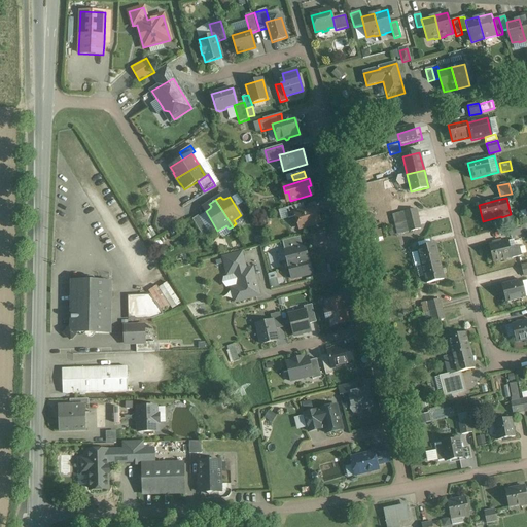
[(303,204),(285,209),(288,218),(296,216),(295,213),(305,210),(303,204)]
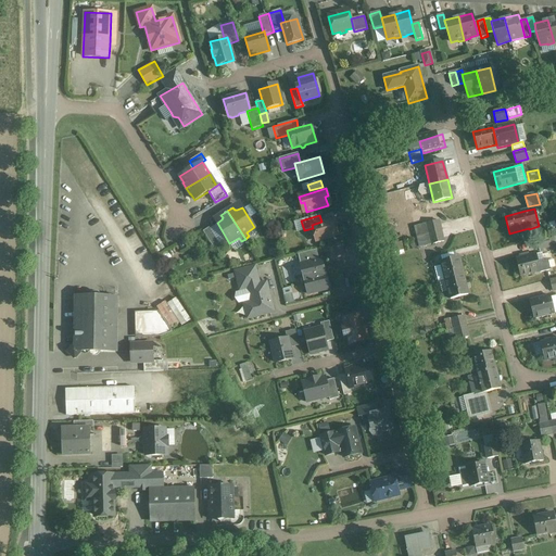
[(321,222),(312,225),(313,228),(316,241),(338,236),(332,219),(321,222)]
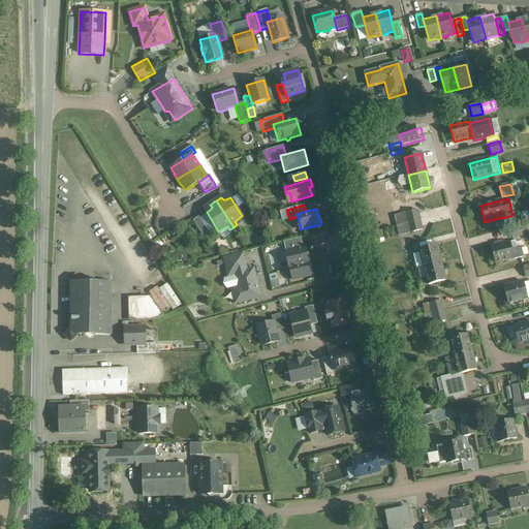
[(417,210),(402,214),(404,224),(419,220),(417,210)]
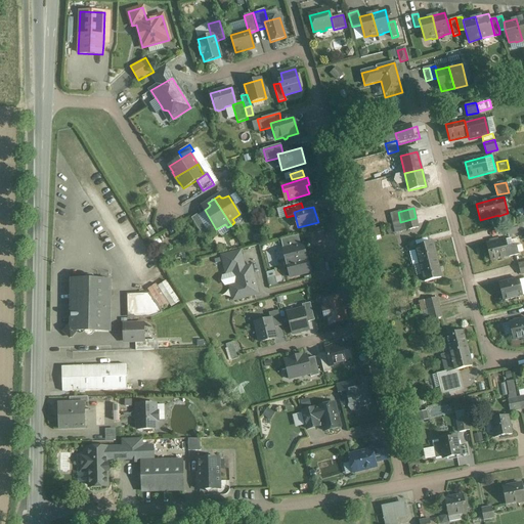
[(207,230),(198,214),(191,218),(201,233),(207,230)]
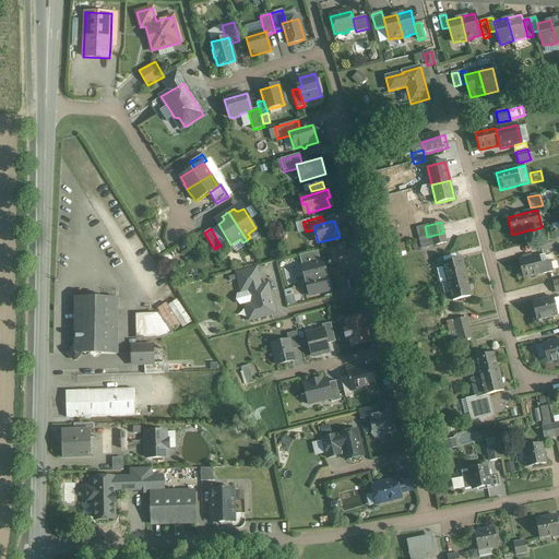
[(443,233),(427,237),(429,244),(433,242),(435,246),(445,242),(443,233)]
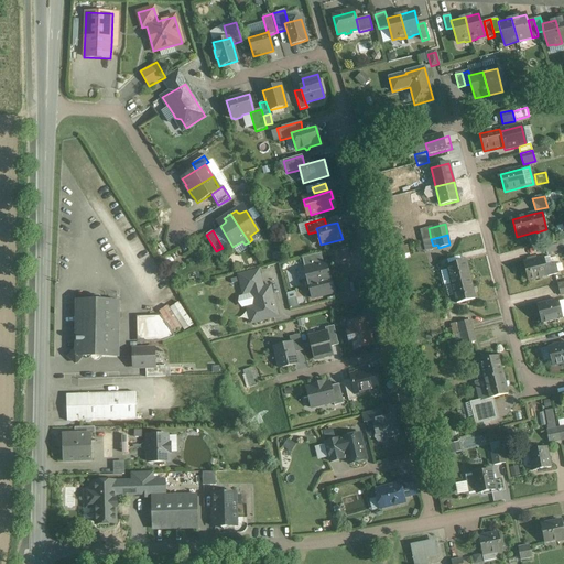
[(555,240),(544,242),(546,253),(559,251),(555,240)]
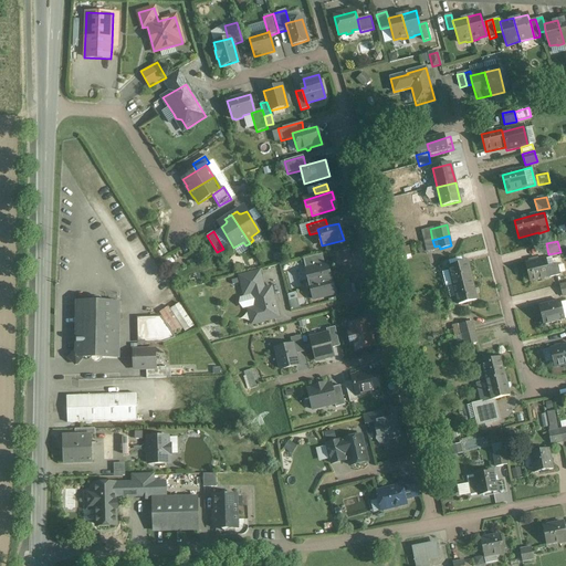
[(322,254),(303,260),(306,270),(325,265),(322,254)]
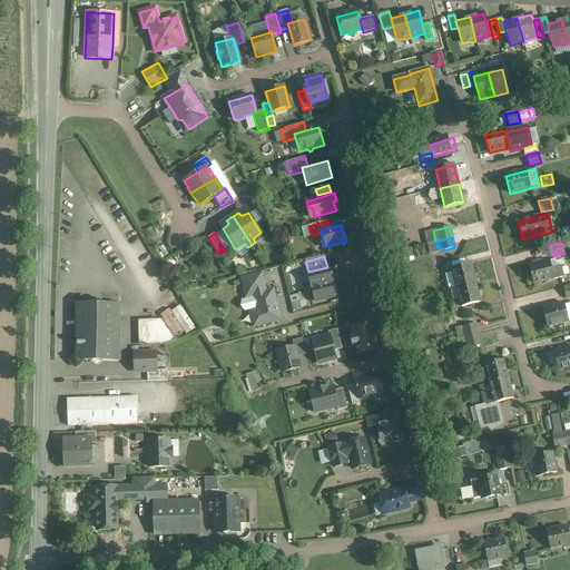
[(549,261),(529,266),(533,284),(553,279),(564,277),(561,266),(551,269),(549,261)]
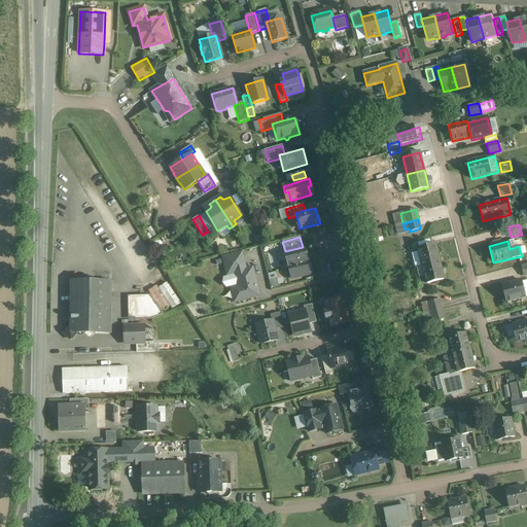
[(434,244),(418,248),(422,267),(440,261),(434,244)]
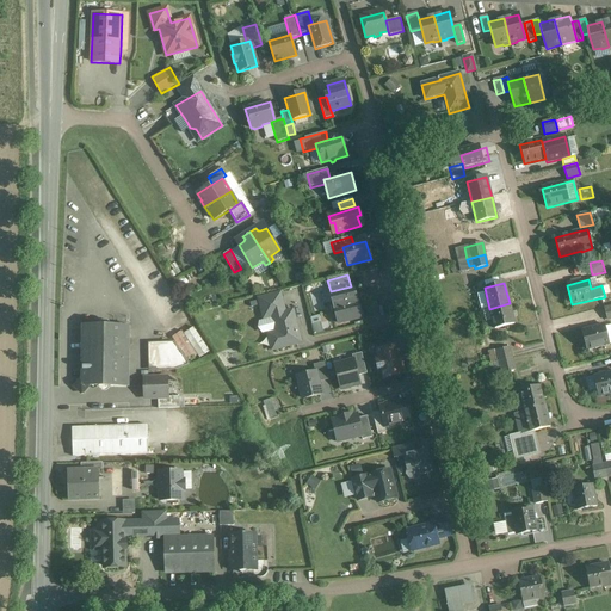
[(351,287),(331,291),(333,302),(333,303),(335,312),(335,313),(339,323),(360,319),(358,306),(356,307),(353,298),(356,298),(353,285),(351,287)]
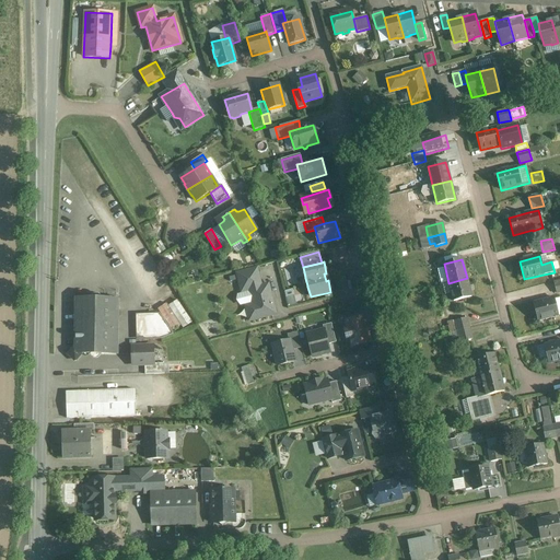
[(257,269),(237,275),(242,292),(249,290),(252,290),(251,286),(260,283),(257,269)]
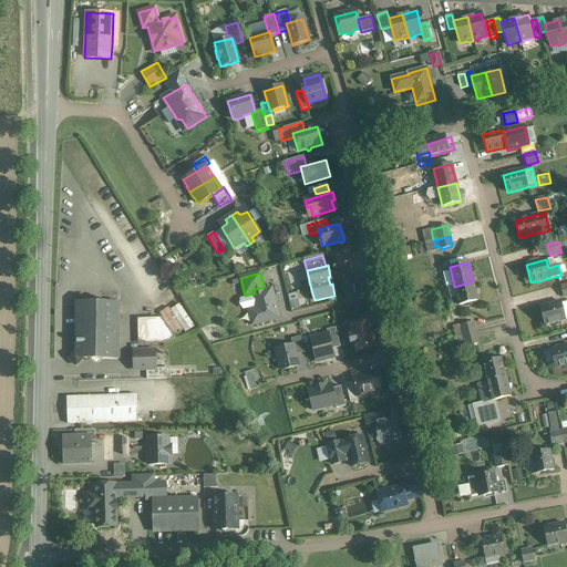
[(473,281),(454,287),(460,306),(477,301),(473,281)]
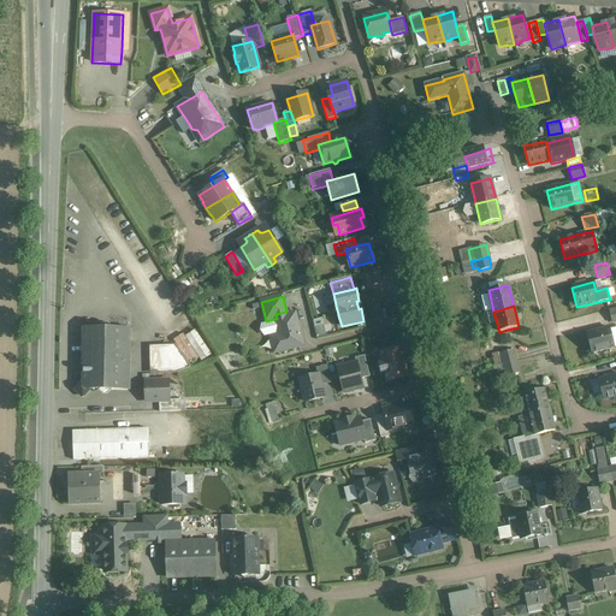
[(295,313),(286,315),(286,312),(276,314),(277,319),(274,319),(278,335),(270,337),(274,354),(303,345),(295,313)]
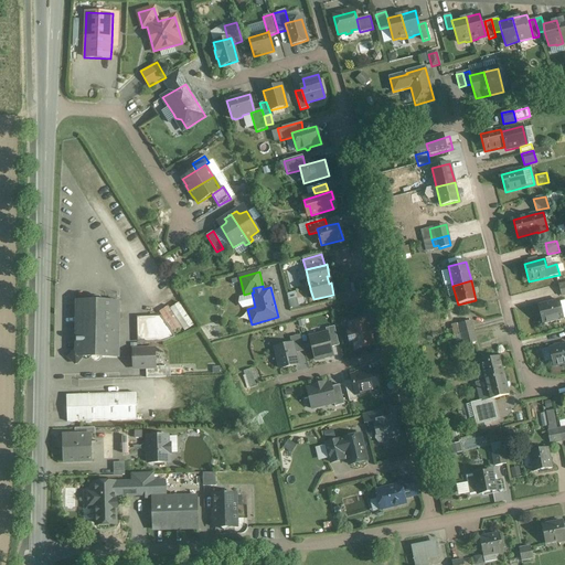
[(120,302),(77,301),(76,350),(70,358),(76,364),(82,356),(119,358),(120,302)]
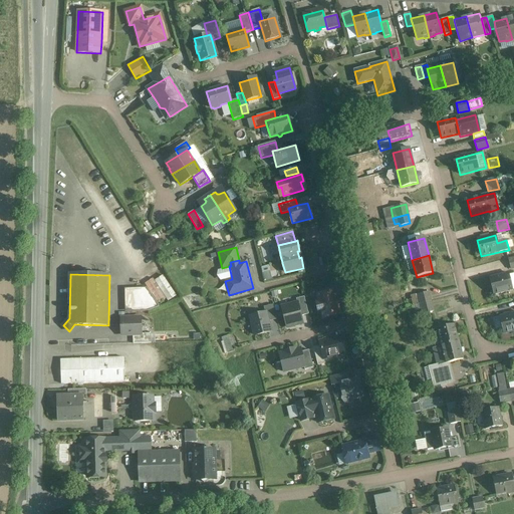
[(164,296),(159,300),(161,304),(177,294),(163,274),(149,283),(156,294),(160,291),(164,296)]
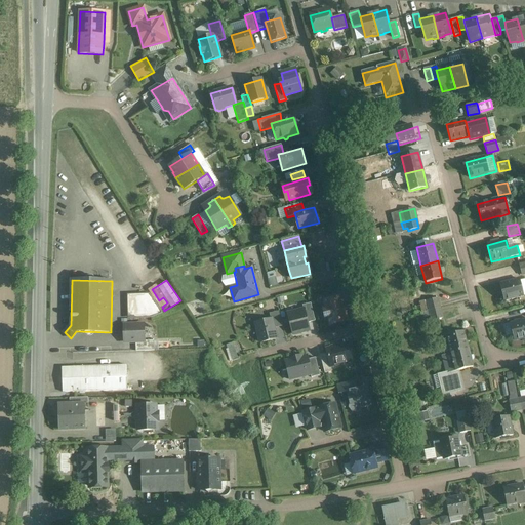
[(519,280),(500,285),(505,301),(523,296),(519,280)]
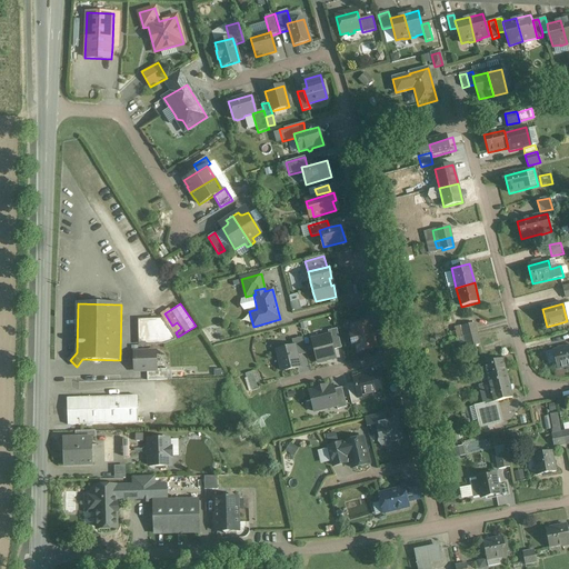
[(377,311),(368,313),(370,322),(372,332),(381,330),(377,311)]
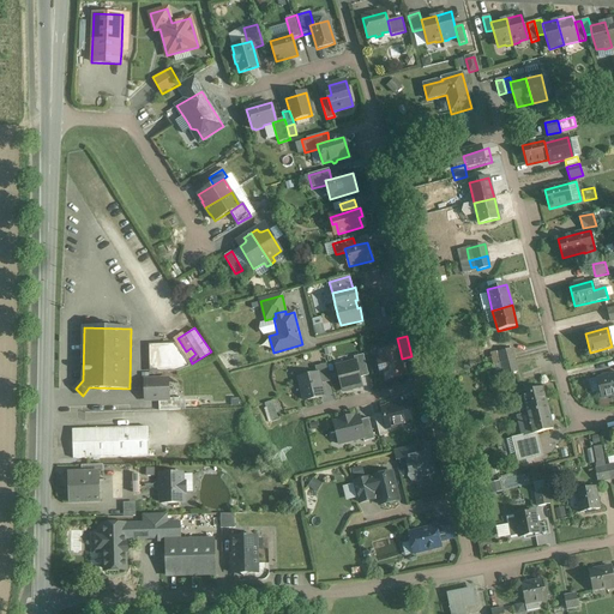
[(175,344),(149,344),(149,373),(178,372),(191,367),(175,344)]
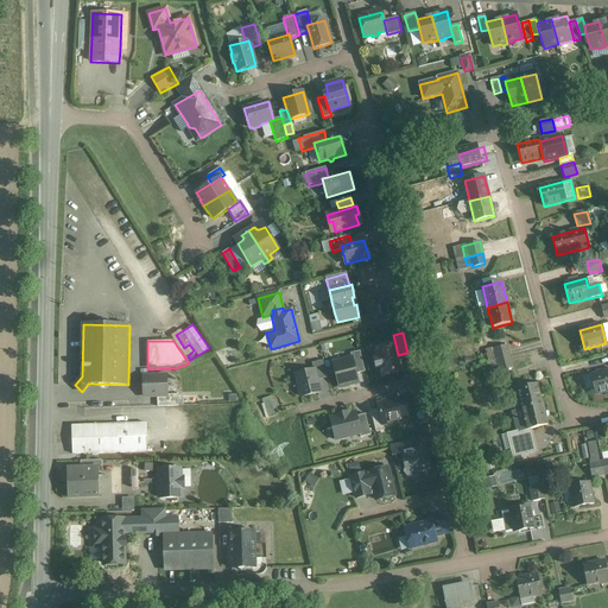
[(396,344),(375,349),(378,359),(374,360),(375,360),(377,367),(377,368),(380,368),(382,377),(403,372),(400,361),(399,356),(398,355),(396,344)]
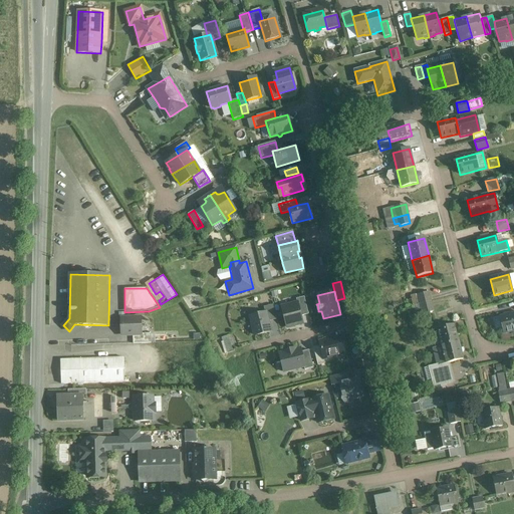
[(429,292),(418,295),(421,304),(431,302),(429,292)]
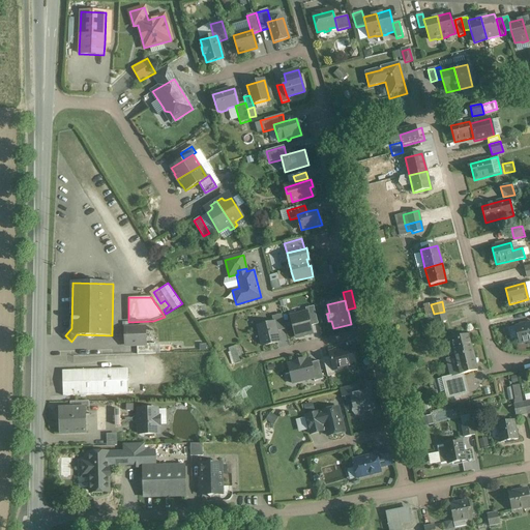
[(314,306),(305,308),(306,313),(311,326),(318,324),(314,306)]
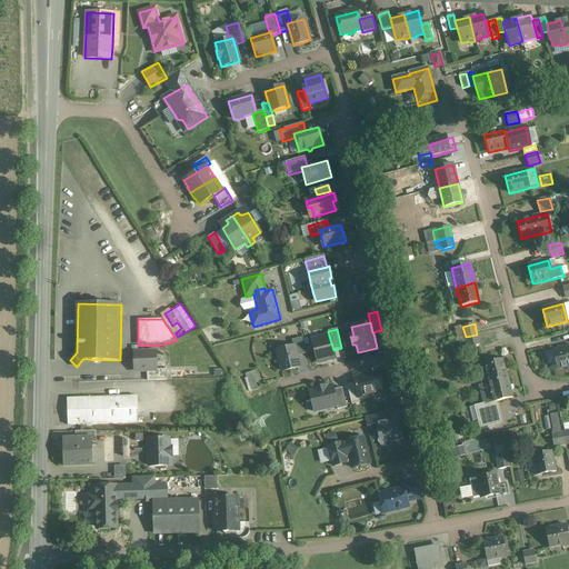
[(477,335),(466,337),(468,348),(480,345),(477,335)]
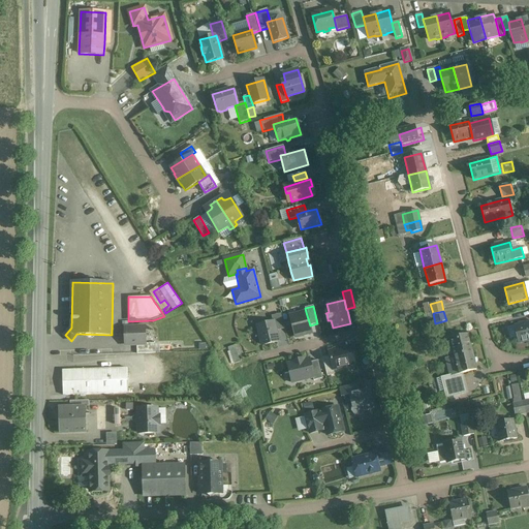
[(306,312),(290,316),(296,337),(311,334),(310,325),(306,312)]
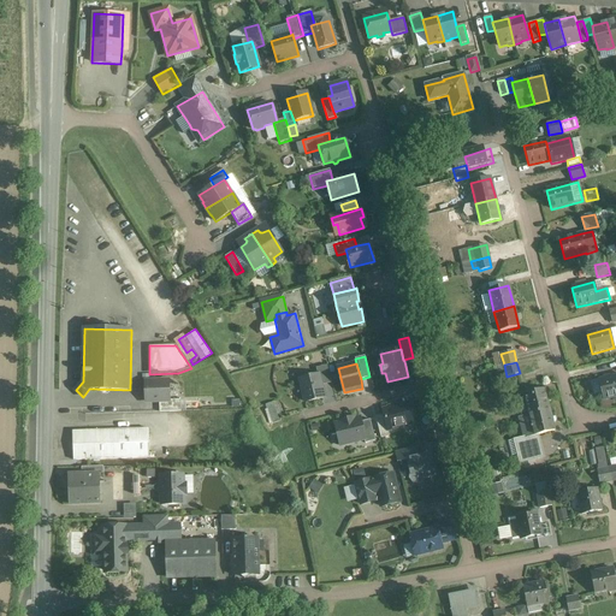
[(327,366),(317,368),(318,375),(319,375),(321,386),(332,383),(327,366)]
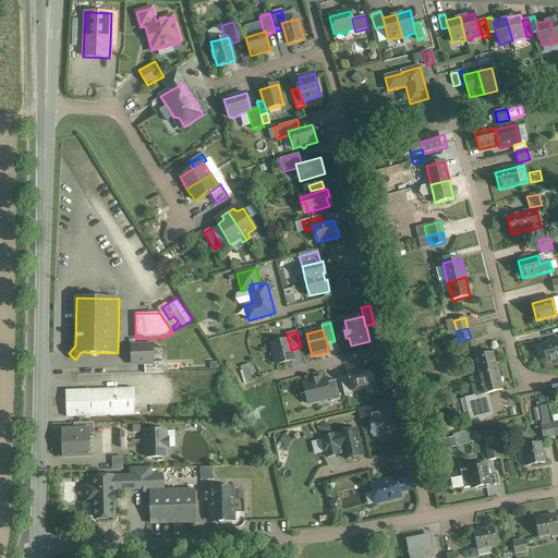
[(288,340),(271,344),(277,364),(293,361),(291,350),(289,340),(288,340)]
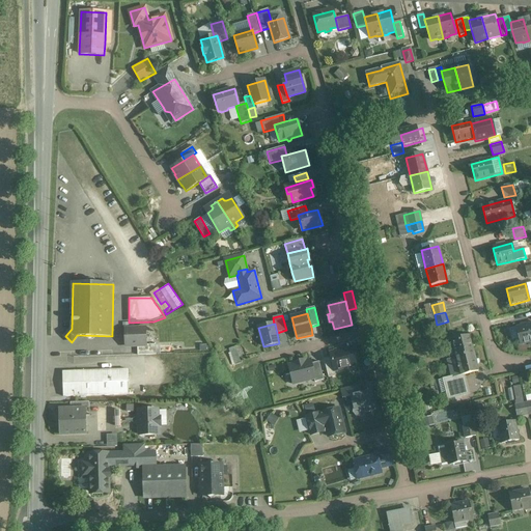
[(530,324),(516,328),(521,344),(530,341),(530,324)]
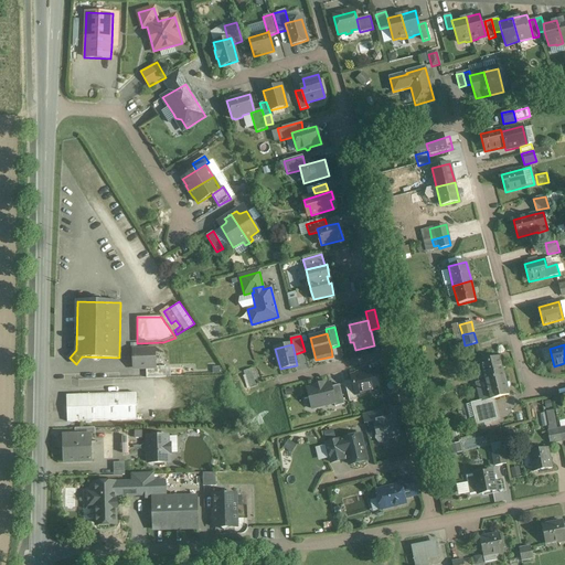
[(155,350),(134,350),(135,369),(146,368),(155,368),(155,366),(155,350)]
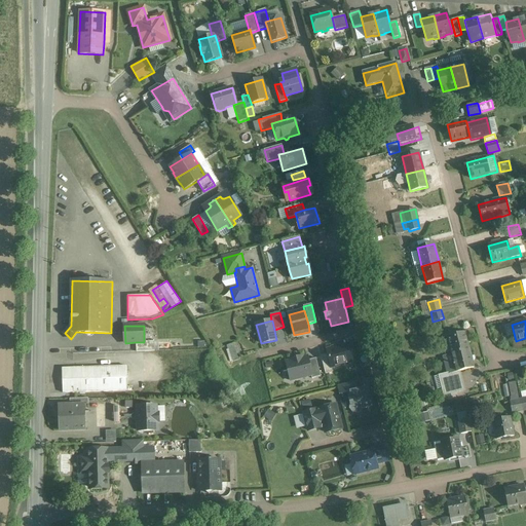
[(464,332),(448,337),(452,354),(468,350),(464,332)]
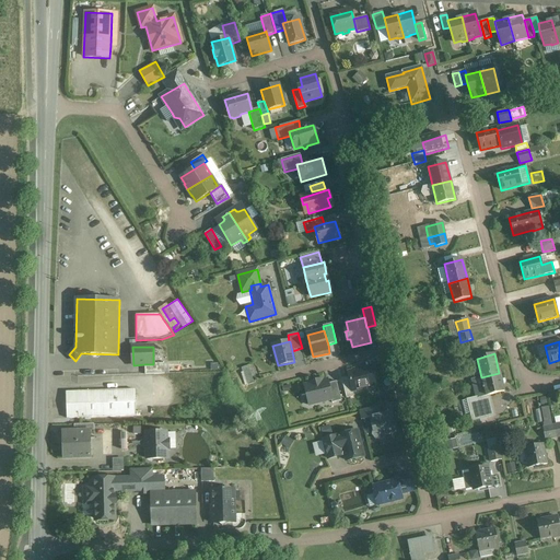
[(164,363),(153,363),(153,364),(144,364),(146,374),(165,374),(164,363)]
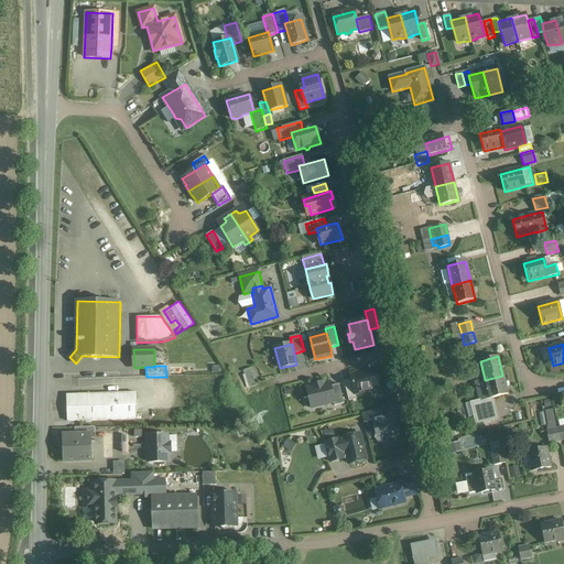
[(251,368),(241,370),(246,388),(256,386),(251,368)]
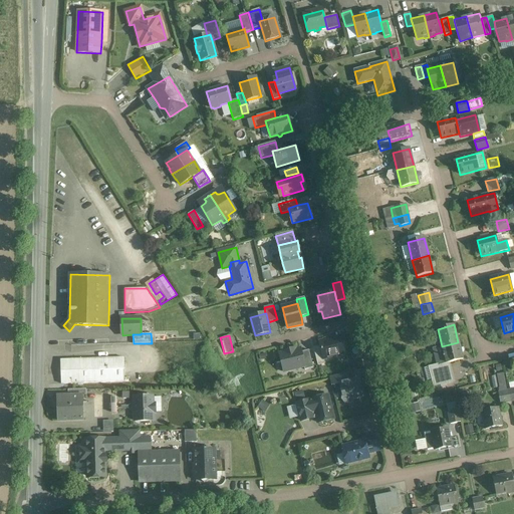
[(339,337),(319,342),(320,346),(323,359),(324,359),(344,353),(339,337)]
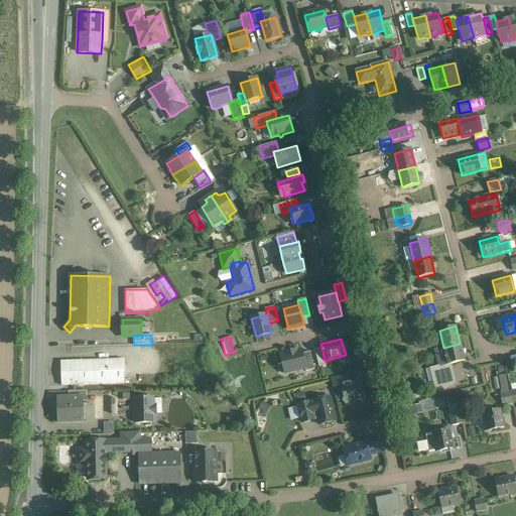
[(443,348),(434,350),(439,367),(465,361),(463,355),(465,355),(466,353),(466,351),(465,350),(462,351),(460,344),(443,348)]
